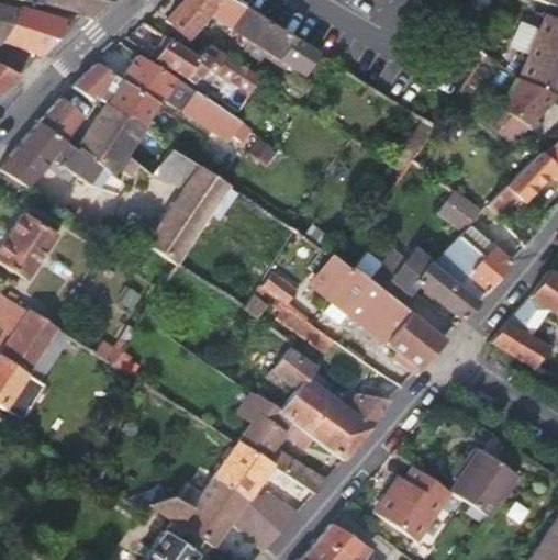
[(0,40),(4,41),(22,9),(3,6),(2,1),(0,0),(0,40)]
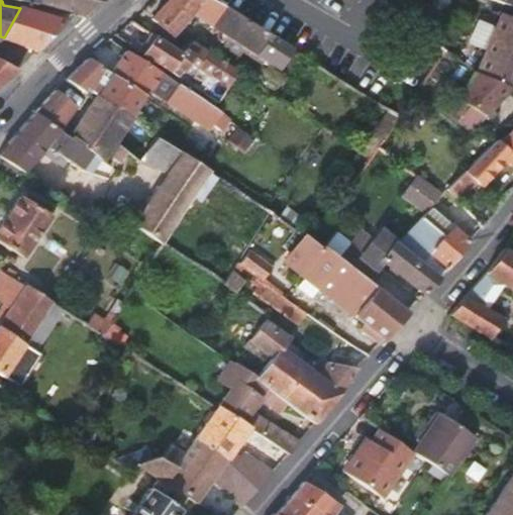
[(41,0),(40,4),(89,15),(106,0),(41,0)]
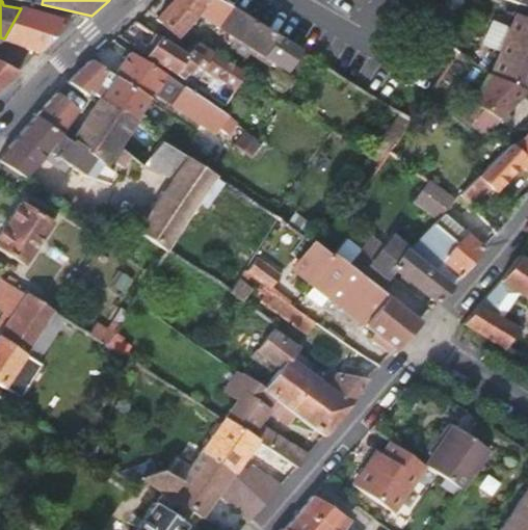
[(268,28),(222,0),(175,0),(160,17),(180,35),(201,12),(257,47),(268,28)]
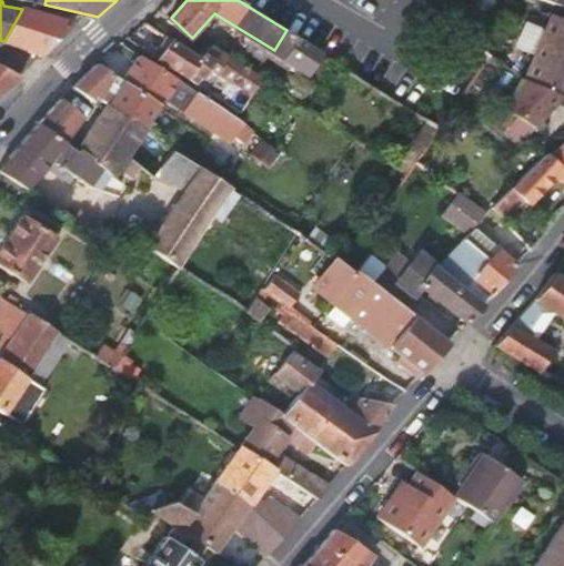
[(491,7),(482,4),(476,30),(484,32),(491,7)]
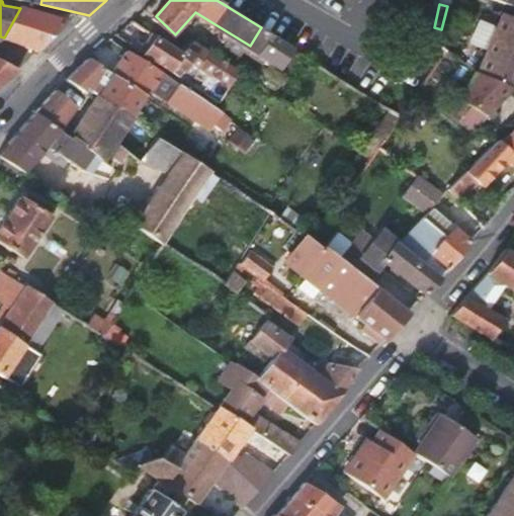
[(513,5),(510,4),(481,74),(513,85),(513,5)]
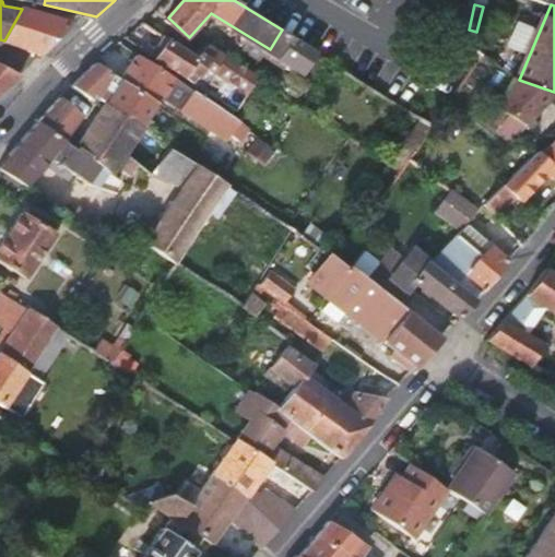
[(4,40),(45,54),(56,43),(77,21),(22,9),(4,40)]
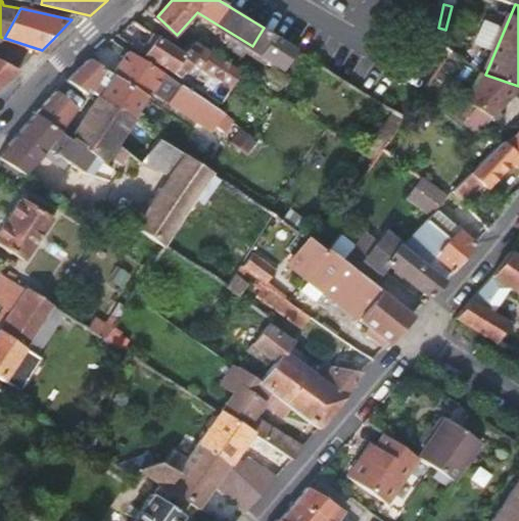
[(297,48),(264,28),(252,46),(250,50),(270,61),(273,58),(286,67),(297,48)]
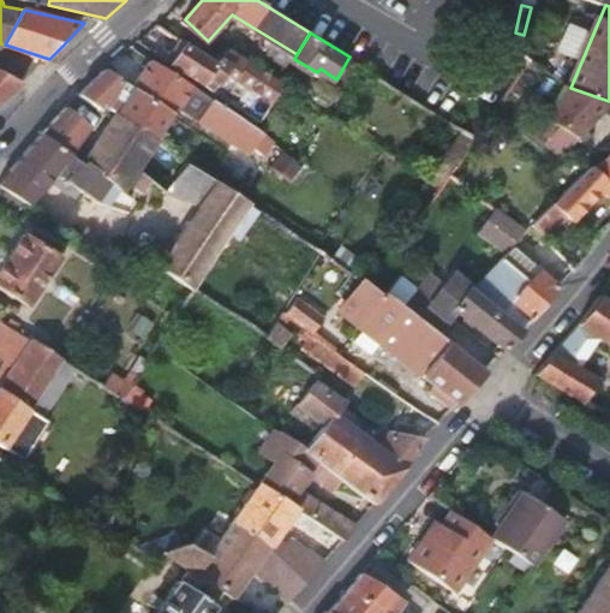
[(259,102),(251,113),(262,121),(287,84),(280,79),(233,48),(216,63),(187,42),(174,63),(216,90),(221,83),(249,101),(256,93),(268,100),(264,105),(259,102)]
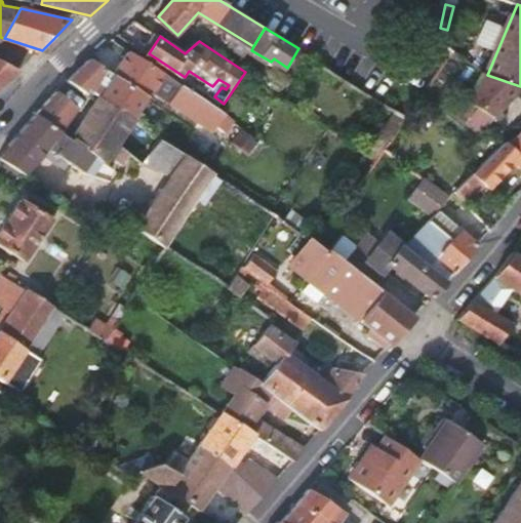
[(228,132),(236,119),(194,90),(131,49),(115,75),(101,64),(93,72),(86,65),(82,69),(79,72),(71,80),(89,93),(93,91),(102,97),(135,119),(162,79),(170,85),(162,96),(214,131),(218,126),(228,132)]
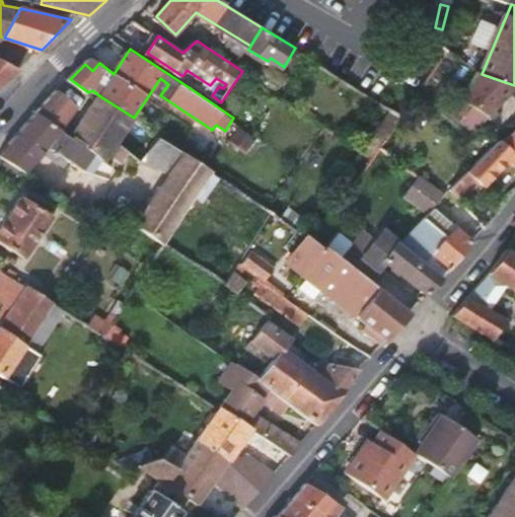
[(90,59),(85,64),(92,71),(99,63),(92,57),(90,59)]
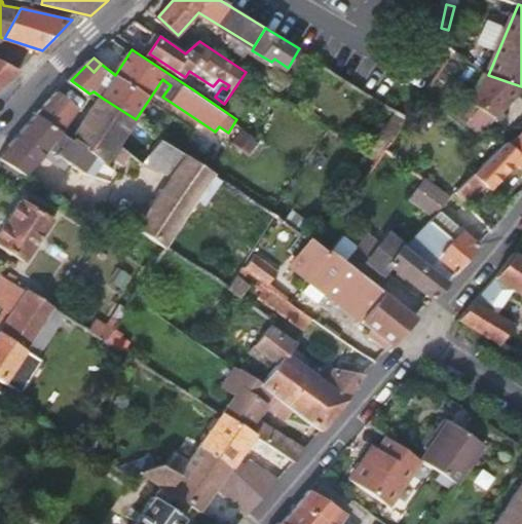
[(0,89),(24,70),(0,59),(0,89)]
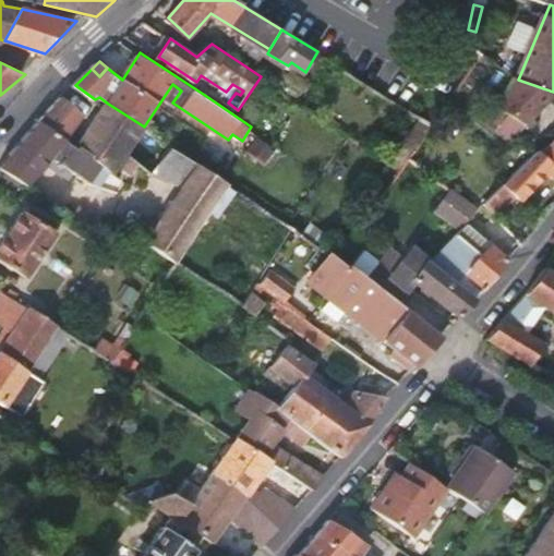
[(496,129),(512,135),(518,121),(527,125),(553,95),(553,92),(518,80),(513,77),(497,110),(503,113),(496,129)]
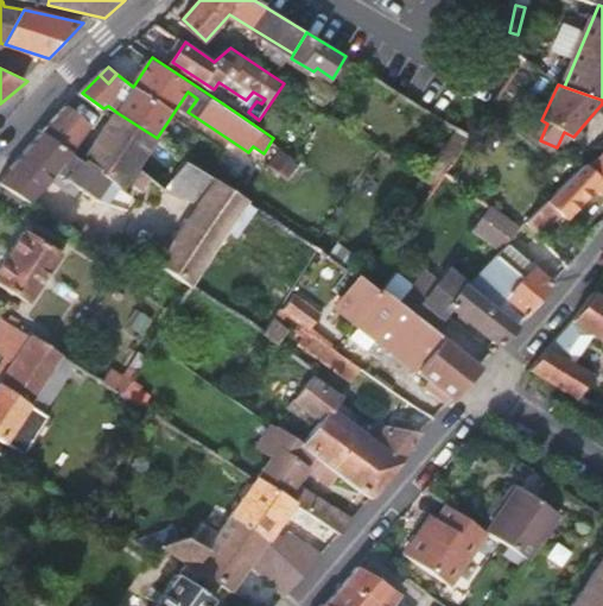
[(44,132),(70,152),(83,138),(93,127),(70,106),(50,126),(44,132)]
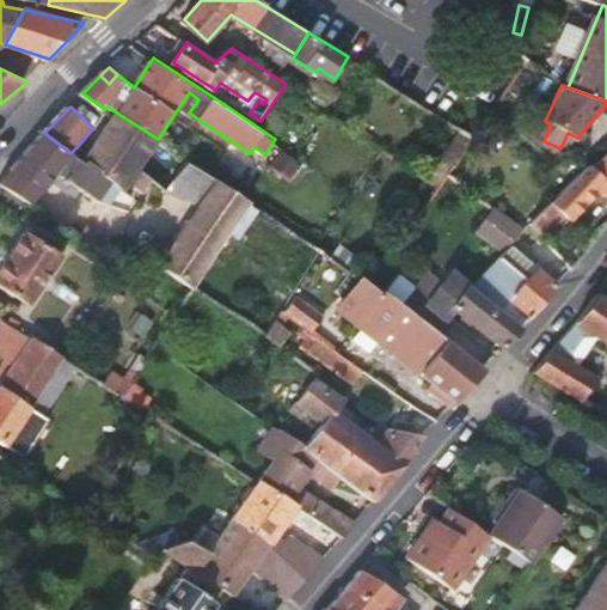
[(96,147),(84,139),(71,153),(123,190),(158,139),(118,114),(96,147)]
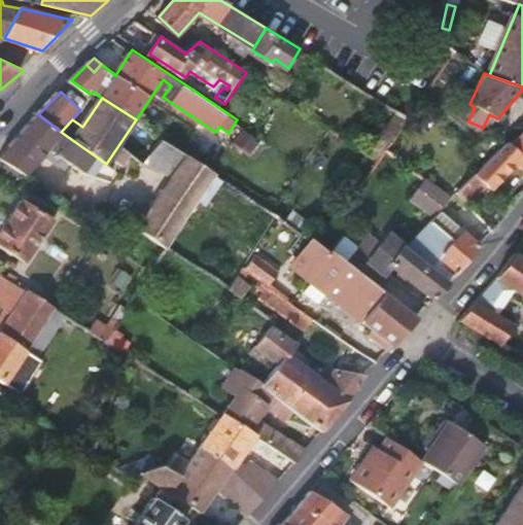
[(115,170),(110,166),(106,164),(61,132),(38,114),(37,115),(18,139),(16,140),(1,159),(3,160),(26,174),(27,175),(50,148),(84,172),(107,181),(115,170)]
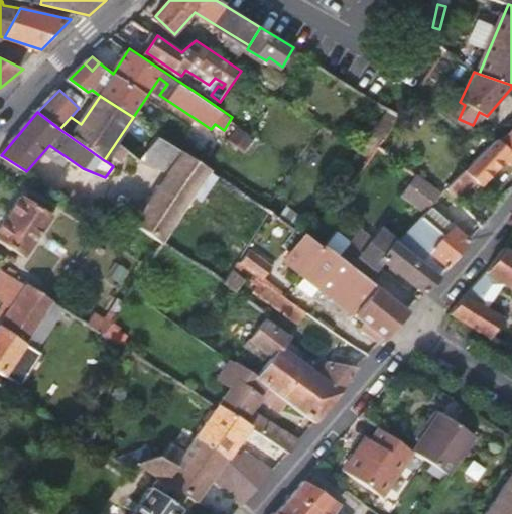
[(511,130),(501,142),(511,151),(511,130)]
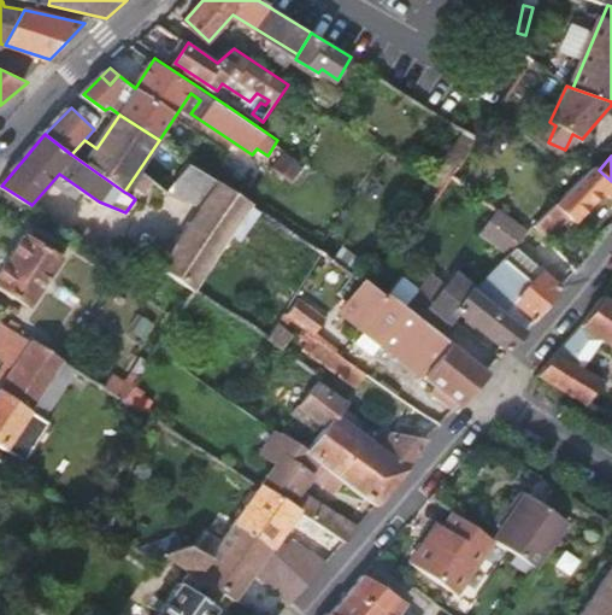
[(611,181),(599,170),(593,167),(590,169),(539,223),(535,227),(548,239),(571,215),(577,220),(606,191),(611,194),(611,181)]
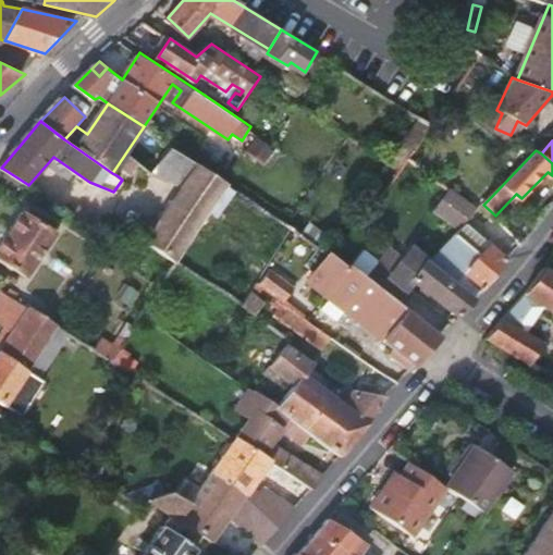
[(179,262),(230,187),(173,151),(172,151),(158,171),(184,189),(148,243),(179,262)]
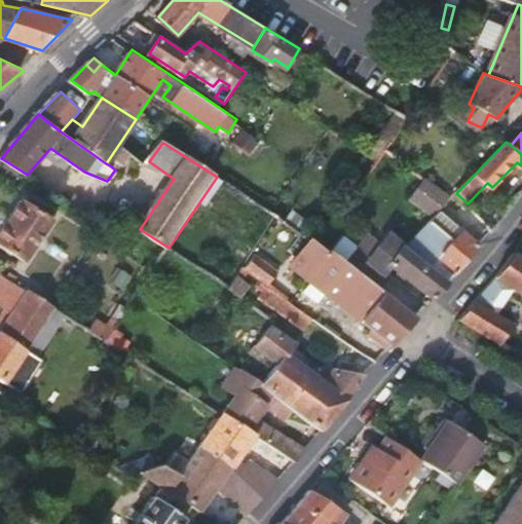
[(123,146),(110,165),(115,170),(119,173),(133,153),(123,146)]
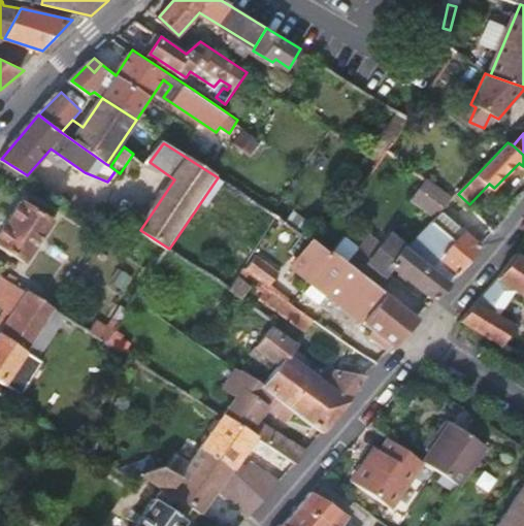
[(0,181),(15,191),(26,174),(3,160),(0,164),(0,181)]
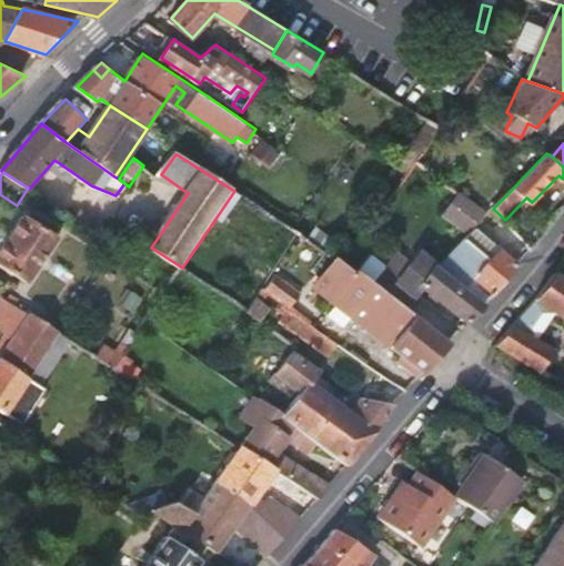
[(449,218),(470,233),(489,212),(465,195),(449,218)]
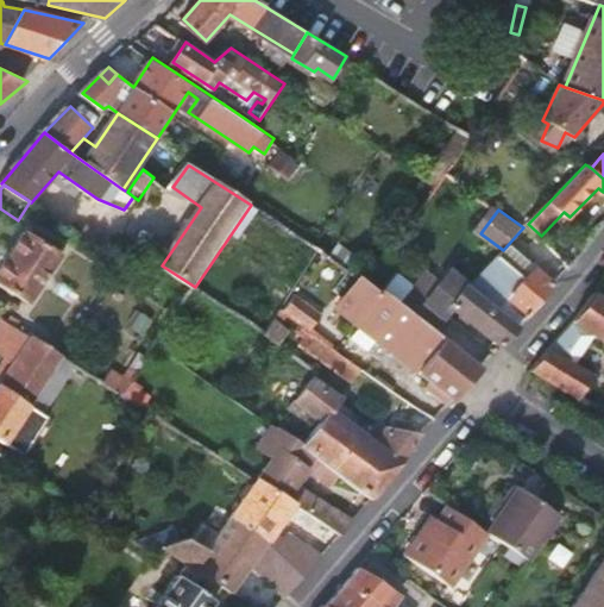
[(62,255),(25,233),(0,271),(0,281),(31,302),(62,255)]
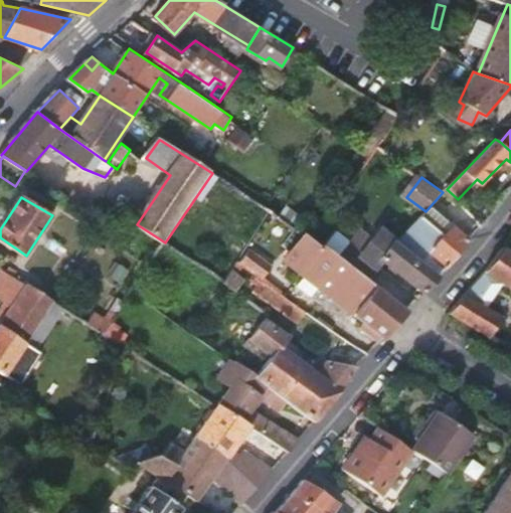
[(424,221),(419,217),(396,241),(404,247),(439,275),(460,249),(436,230),(432,234),(421,224),(424,221)]
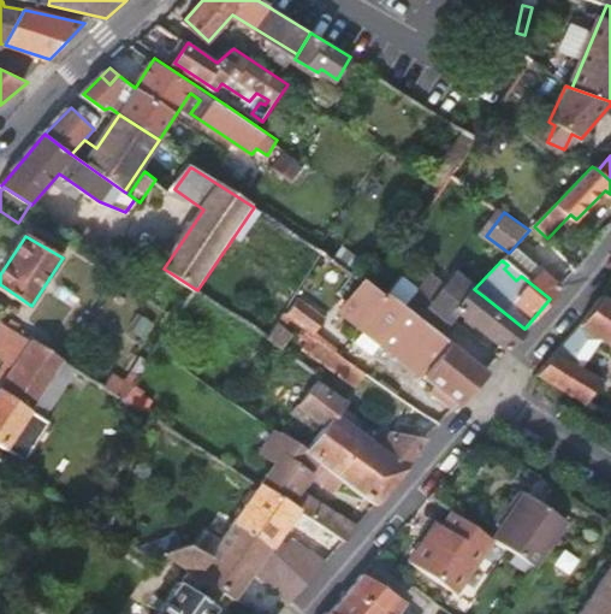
[(417,291),(389,267),(375,285),(404,307),(417,291)]
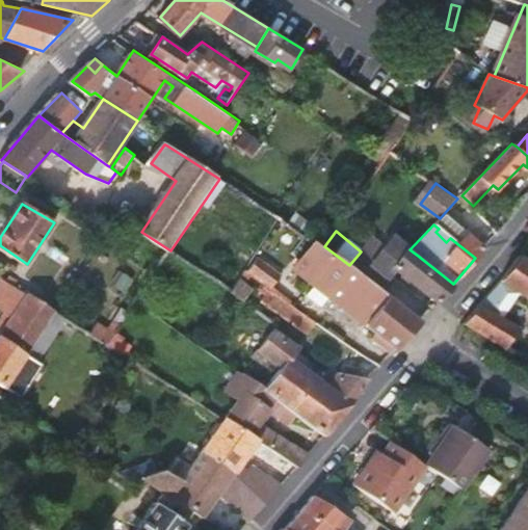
[(347,310),(371,282),(369,281),(349,265),(324,246),(315,239),(296,269),(347,310)]
